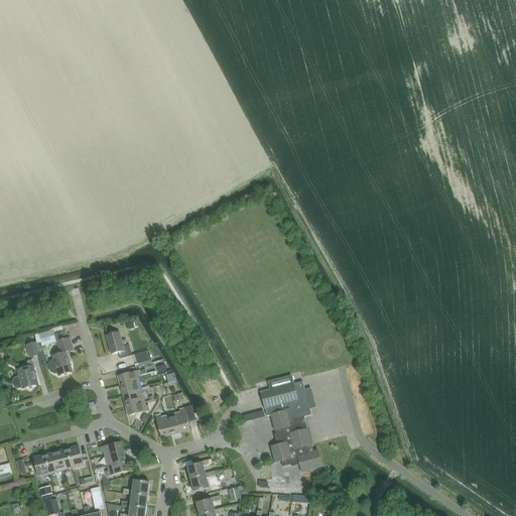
[(128,331),(135,329),(133,321),(126,323),(128,331)]
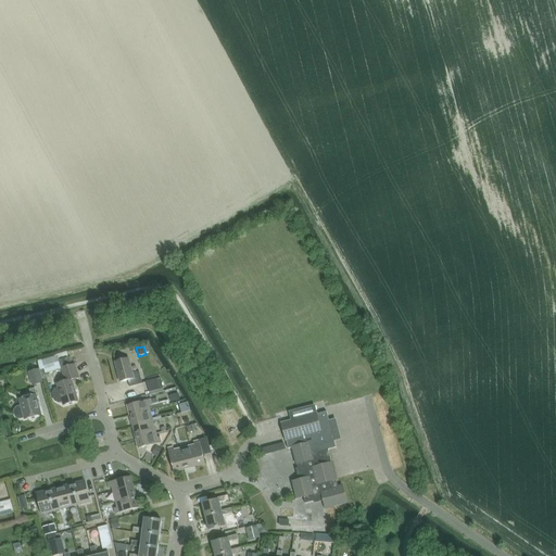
[(55,364),(53,357),(42,361),(38,362),(40,369),(43,368),(43,367),(55,364)]
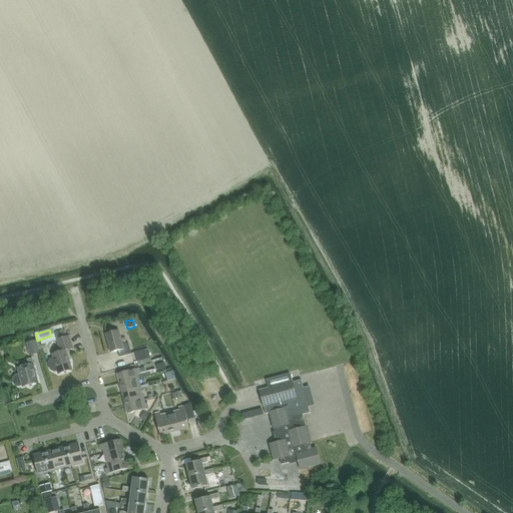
[(69,337),(66,338),(64,331),(57,333),(54,334),(60,352),(53,355),(54,359),(50,360),(49,363),(51,370),(54,372),(58,371),(59,374),(71,370),(65,351),(73,349),(69,337)]
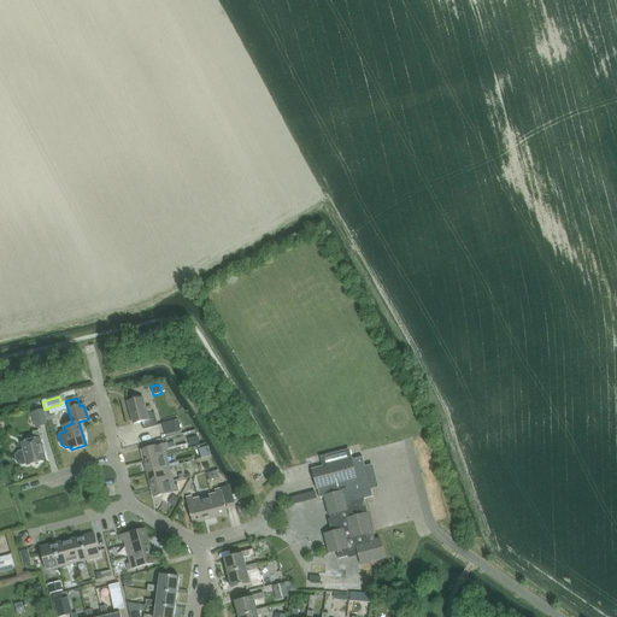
[(147,415),(142,398),(129,401),(134,424),(142,422),(145,430),(158,427),(154,412),(147,415)]
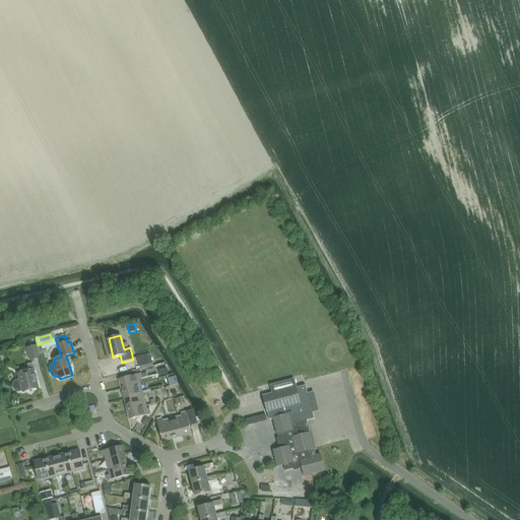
[(26,348),(29,362),(41,359),(40,355),(43,355),(40,345),(37,346),(37,345),(26,348)]
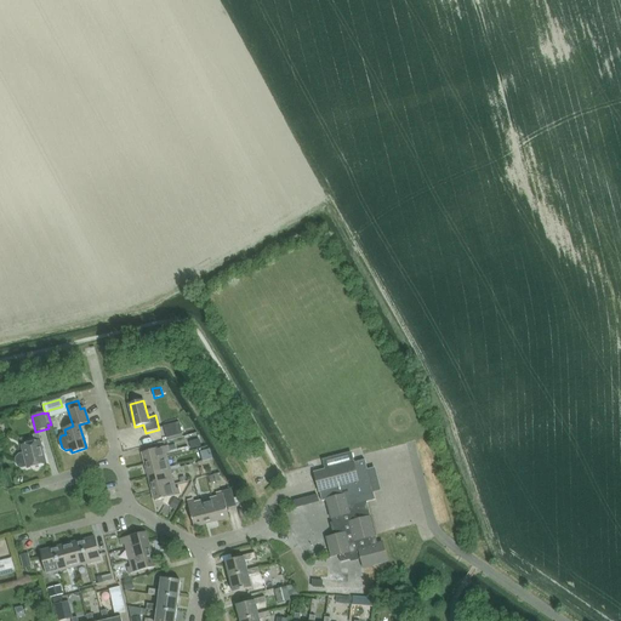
[(166,439),(183,436),(180,422),(164,426),(166,439)]
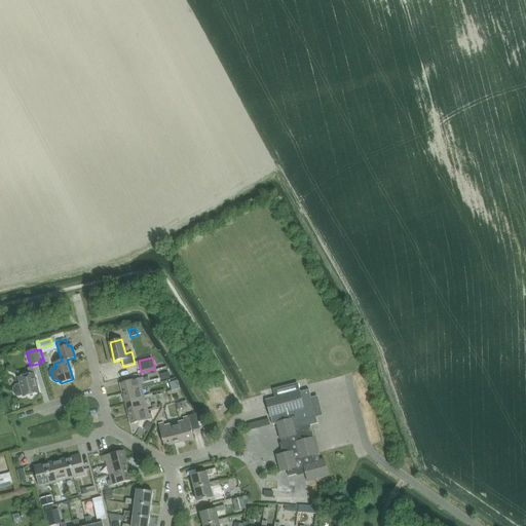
[(24,397),(39,392),(34,374),(35,374),(33,368),(28,369),(30,375),(19,378),(20,384),(16,385),(13,388),(13,390),(14,393),(15,396),(17,397),(20,397),(23,396),(24,397)]
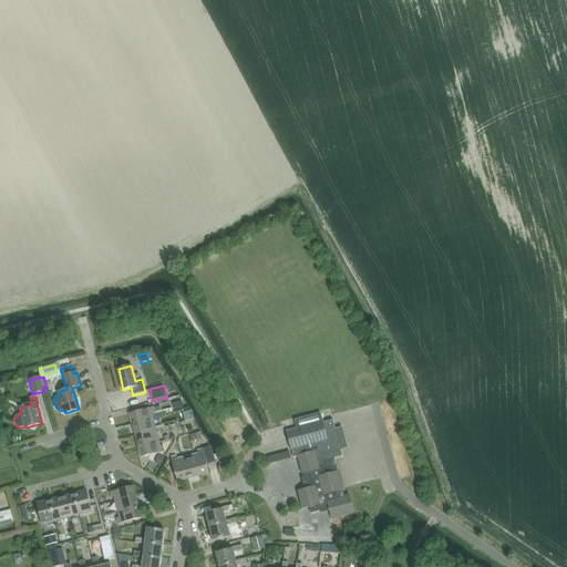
[(174,411),(184,408),(182,401),(173,403),(174,411)]
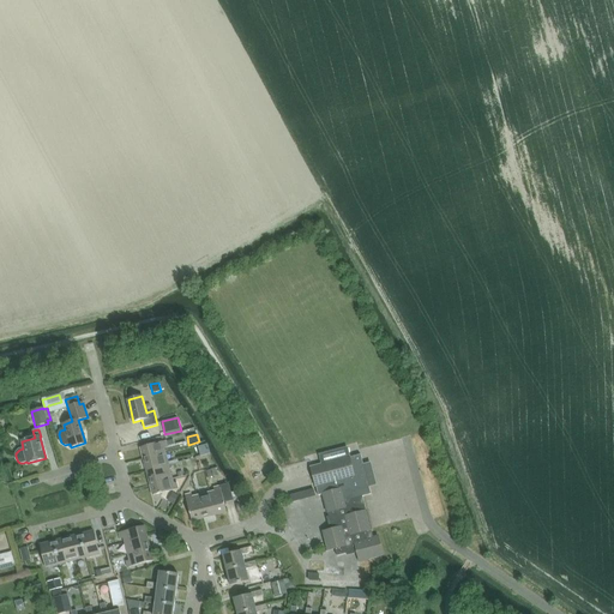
[(143,458),(166,452),(164,447),(168,447),(167,441),(140,447),(143,458)]
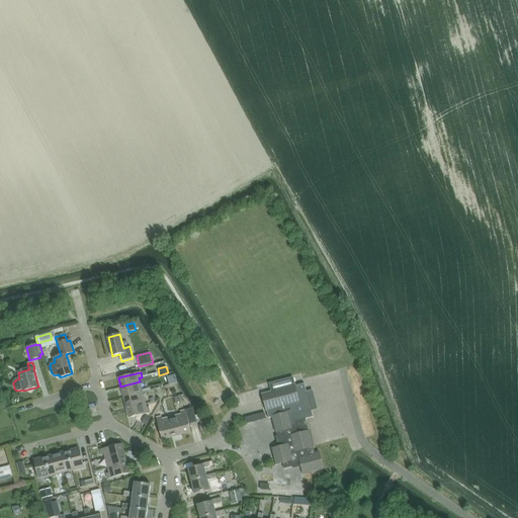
[(171,384),(179,383),(178,375),(170,376),(171,384)]
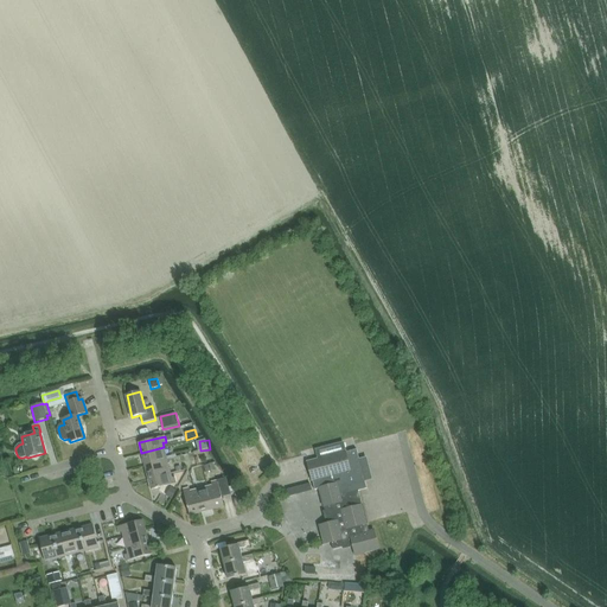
[(145,466),(167,460),(164,447),(141,453),(145,466)]
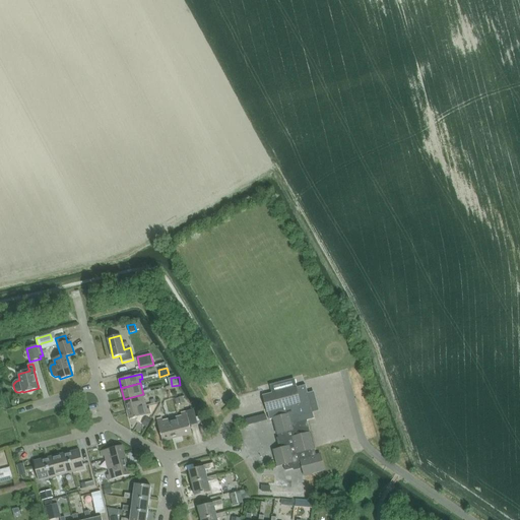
[(307,420),(314,418),(306,385),(297,388),(296,387),(263,396),(269,420),(273,419),(273,418),(289,414),(293,424),(307,420)]
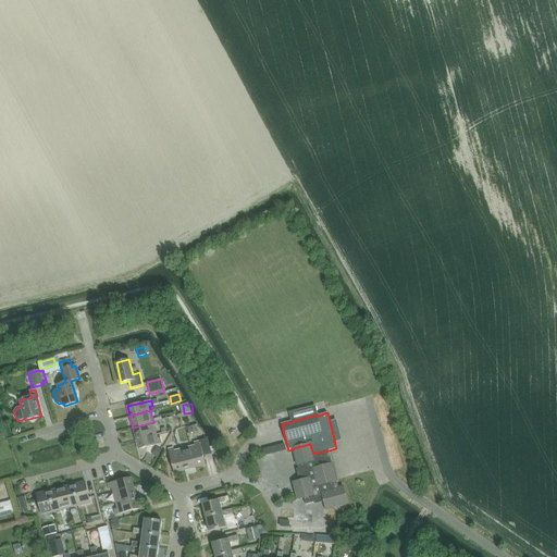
[(136,441),(157,435),(153,422),(133,428),(136,441)]
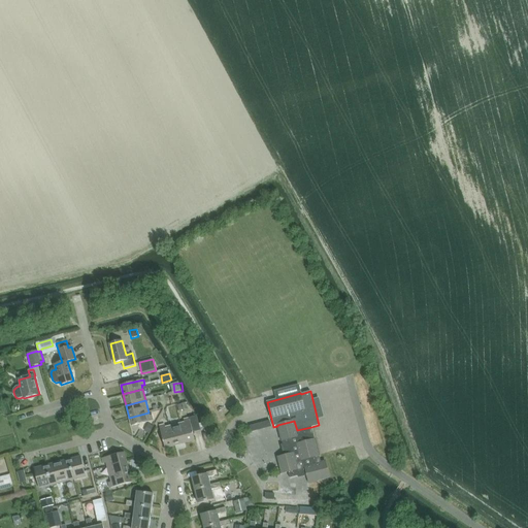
[(153,416),(150,417),(149,413),(129,418),(131,426),(154,421),(153,416)]
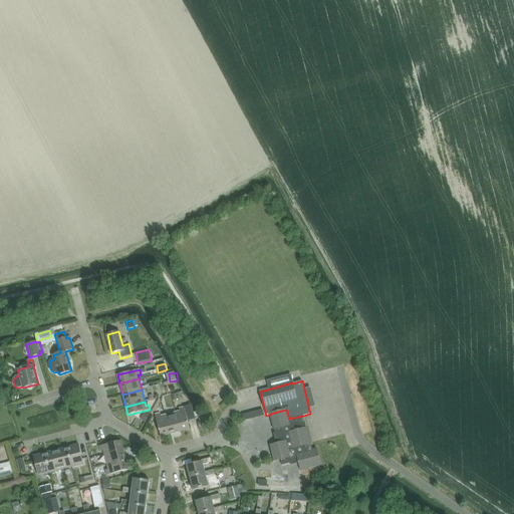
[(180,412),(176,413),(181,432),(190,429),(184,408),(179,409),(180,412)]
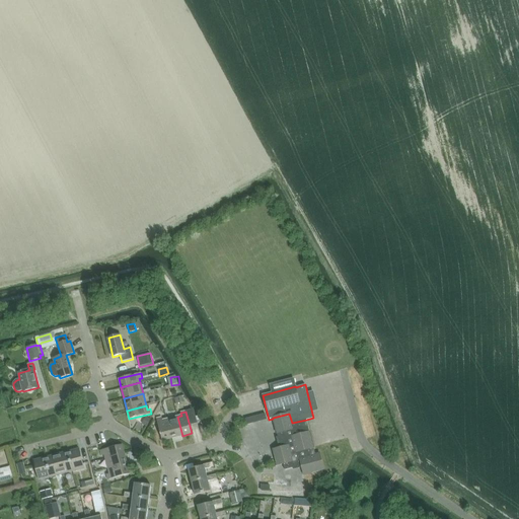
[(302,466),(304,475),(324,470),(319,453),(315,454),(306,420),(292,423),(289,414),(273,418),(273,419),(277,434),(277,433),(281,448),(273,450),(277,465),(283,464),(285,470),(302,466)]
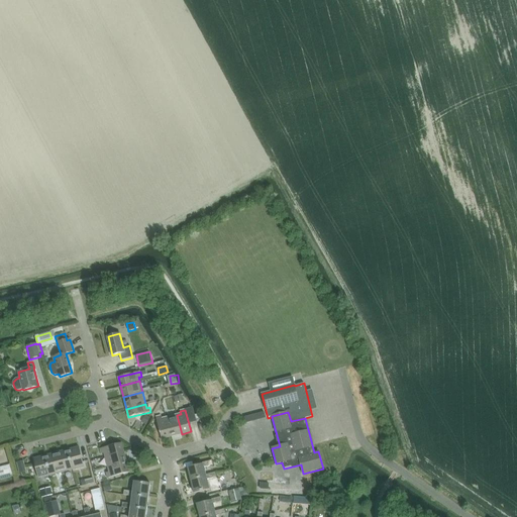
[(266,418),(264,413),(244,418),(246,423),(266,418)]
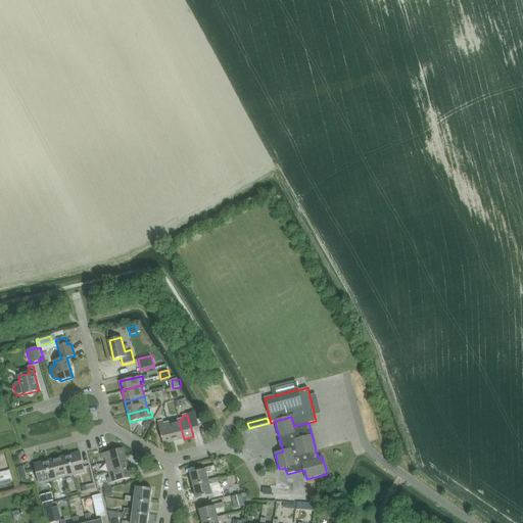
[(163,444),(173,441),(168,423),(163,424),(162,421),(160,422),(160,419),(157,419),(157,422),(163,444)]
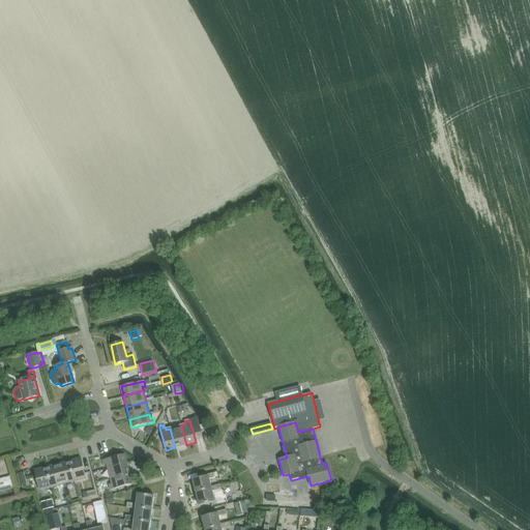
[(150,436),(154,429),(149,425),(145,433),(150,436)]
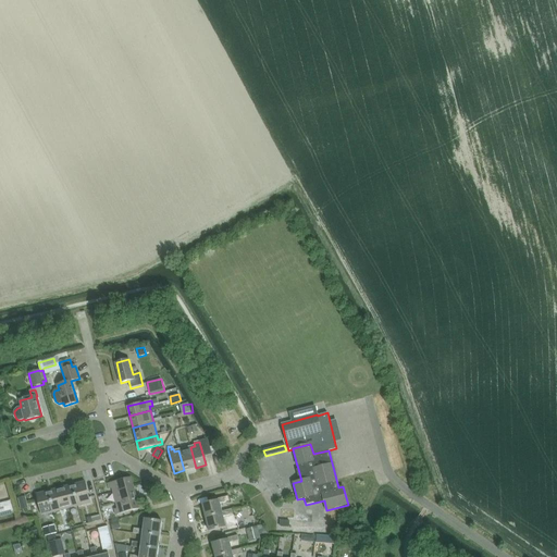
[(196,468),(190,447),(178,450),(184,470),(196,468)]
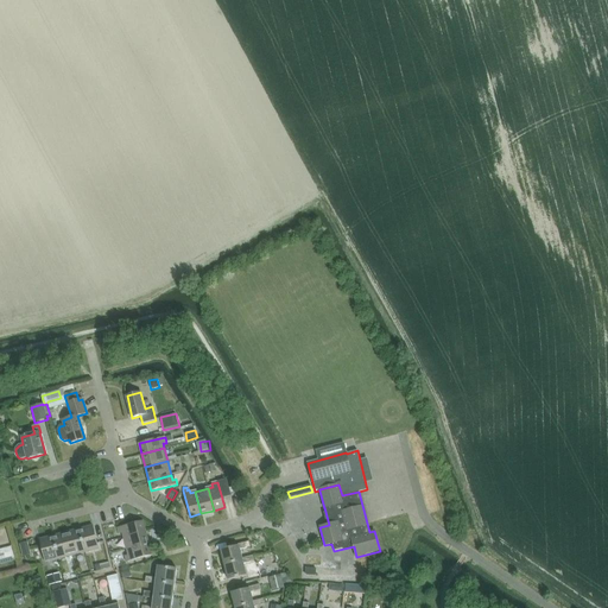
[(146,532),(144,521),(118,527),(119,533),(122,533),(124,538),(146,532)]
